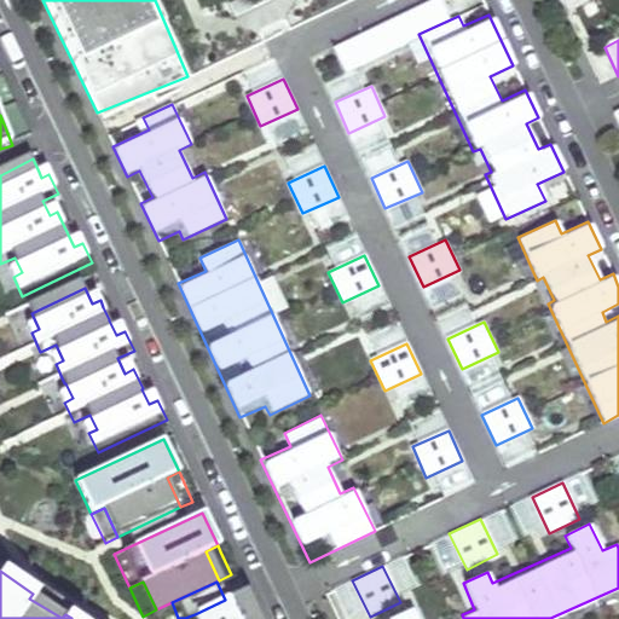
[(33,594),(29,599),(62,618),(65,614),(69,608),(35,588),(33,594)]
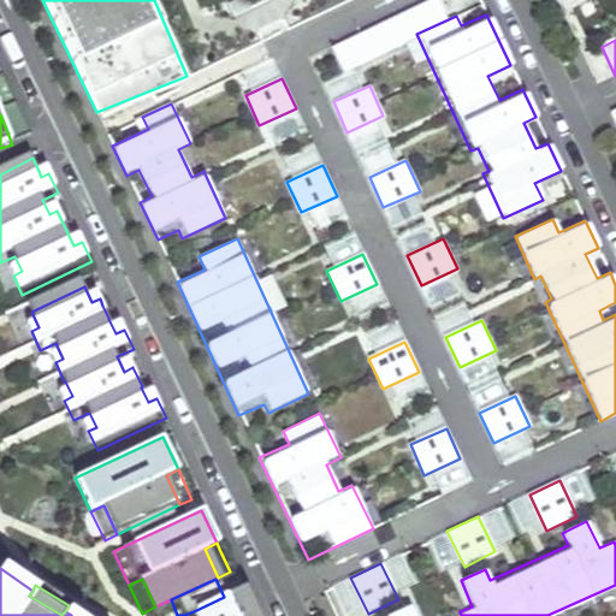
[(224,597),(194,611),(195,615),(258,615),(244,587),(224,597)]
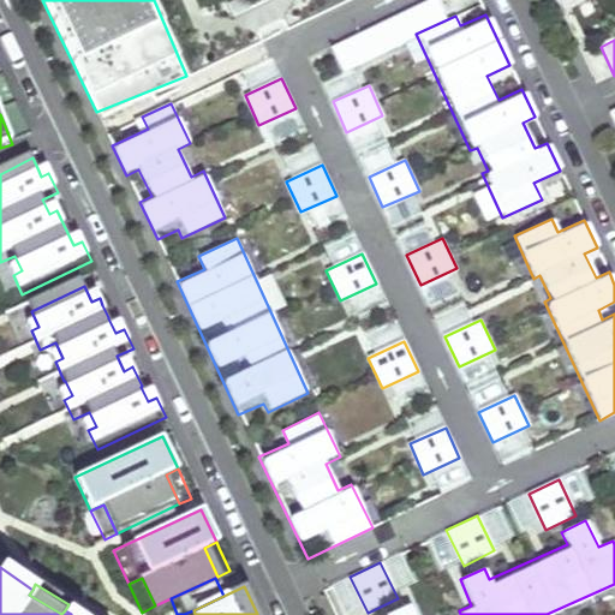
[(415,614),(408,602),(382,614),(415,614)]
